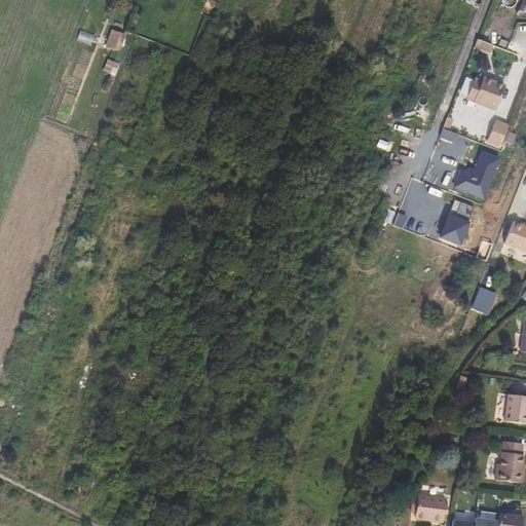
[(525,16),(525,0),(522,0),(518,10),(517,10),(516,13),(525,16)]
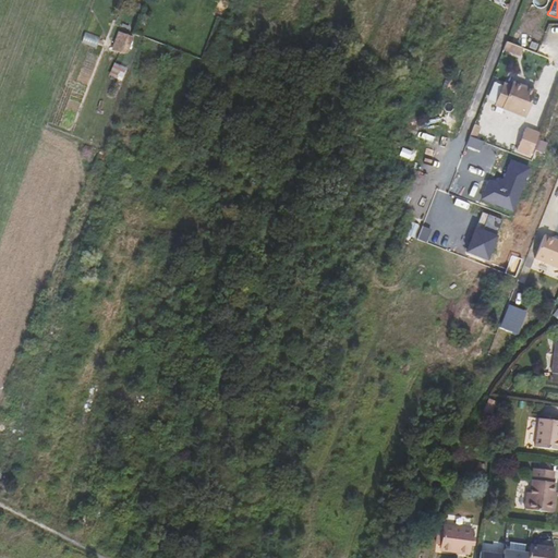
[(343,34),(329,28),(326,36),(327,36),(323,47),(330,49),(335,38),(341,40),(343,34)]
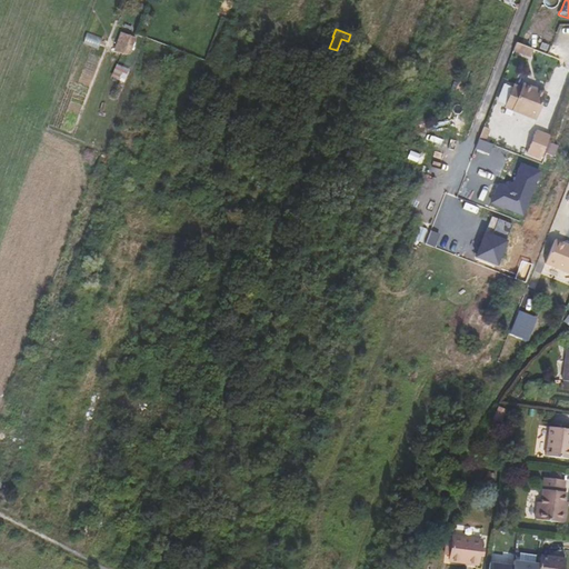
[(125,55),(131,36),(122,32),(115,51),(125,55)]
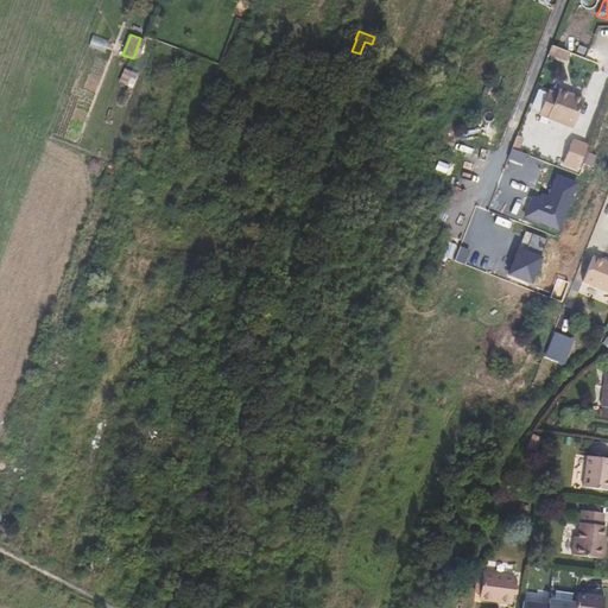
[(147,40),(140,38),(133,58),(140,61),(147,40)]
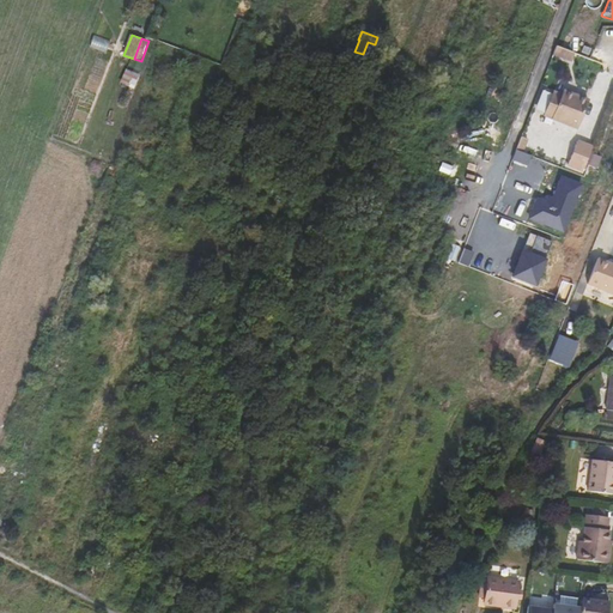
[(134,90),(141,76),(127,70),(120,83),(134,90)]
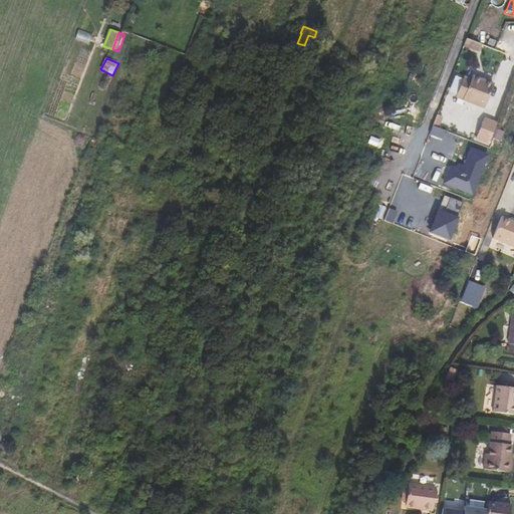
[(493,83),(473,75),(468,86),(461,83),(456,96),(463,98),(462,99),(483,107),(493,83)]
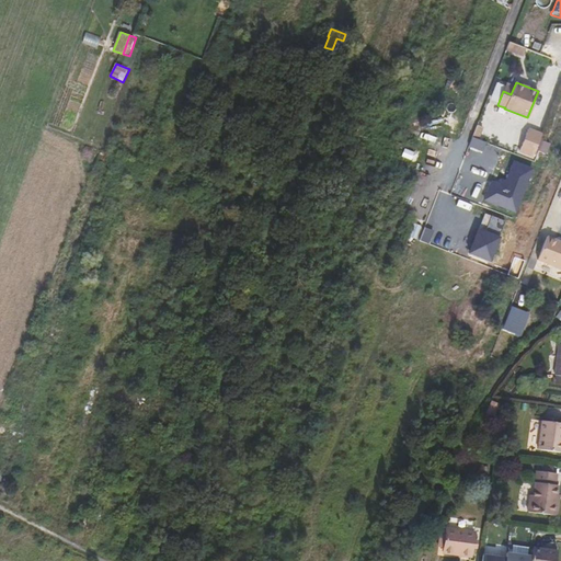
[(542,134),(528,128),(519,150),(533,156),(542,134)]
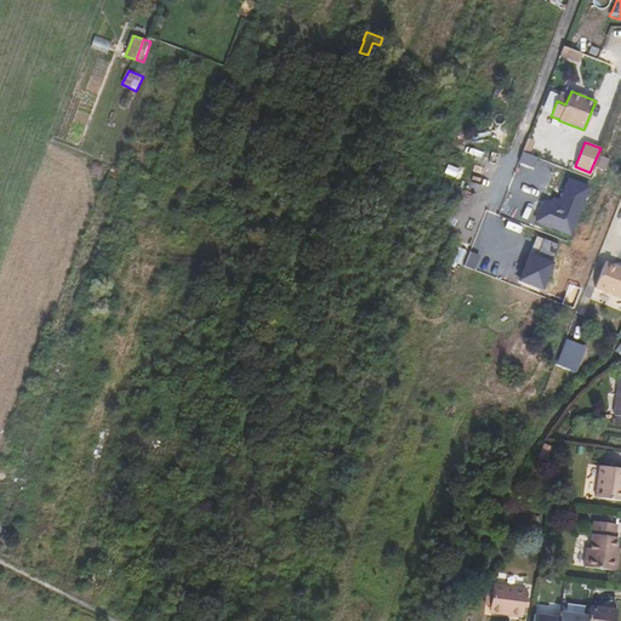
[(534,226),(556,164),(523,152),(501,214),(534,226)]
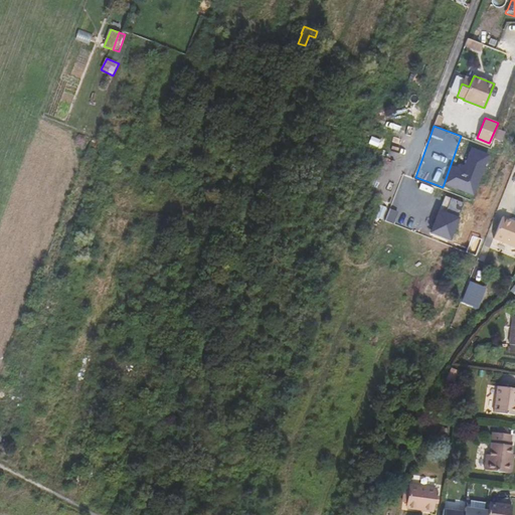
[(460,217),(440,209),(431,231),(451,239),(460,217)]
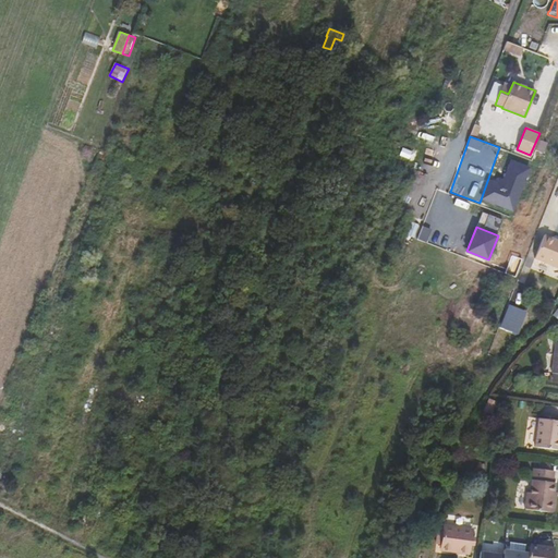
[(557,239),(545,234),(535,258),(557,267),(557,239)]
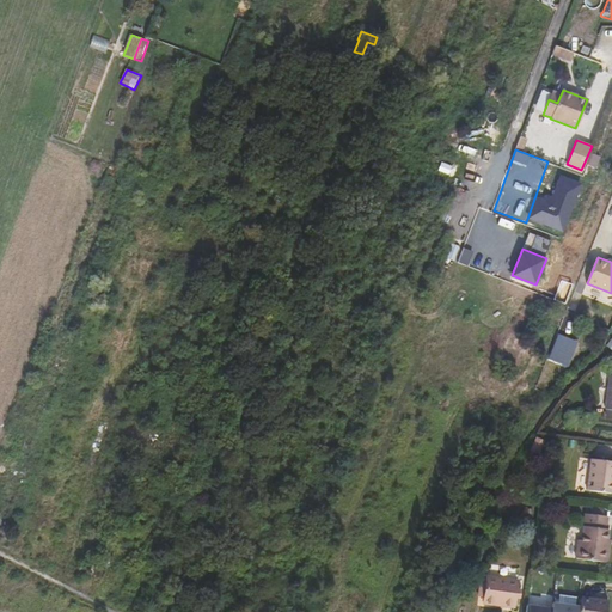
[(544,441),(536,438),(527,454),(536,458),(544,441)]
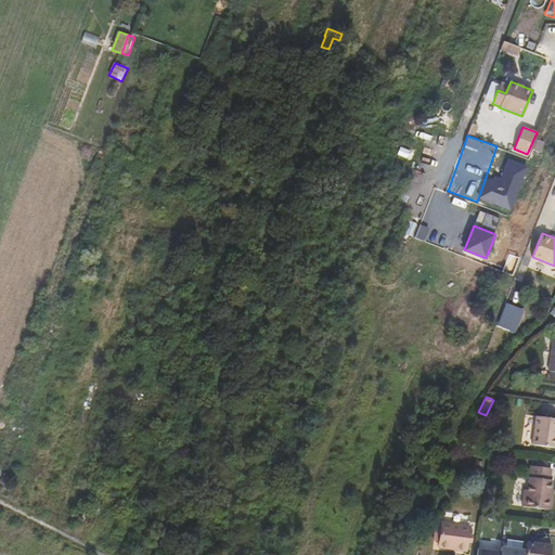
[(554,418),(536,416),(531,444),(554,448),(554,442),(554,418)]
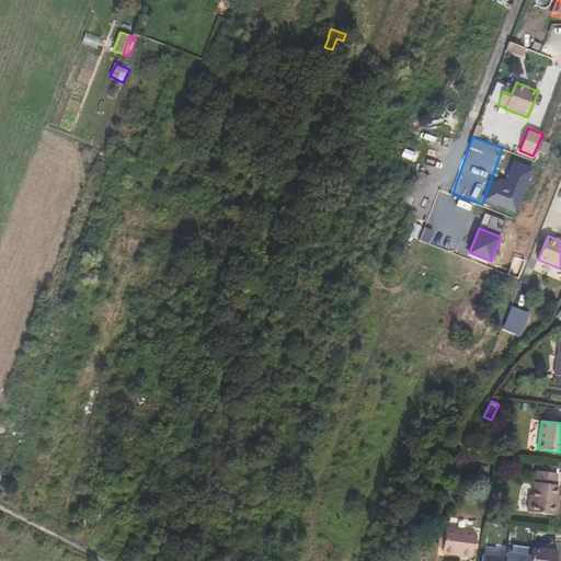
[(473,459),(464,457),(461,467),(471,468),(473,459)]
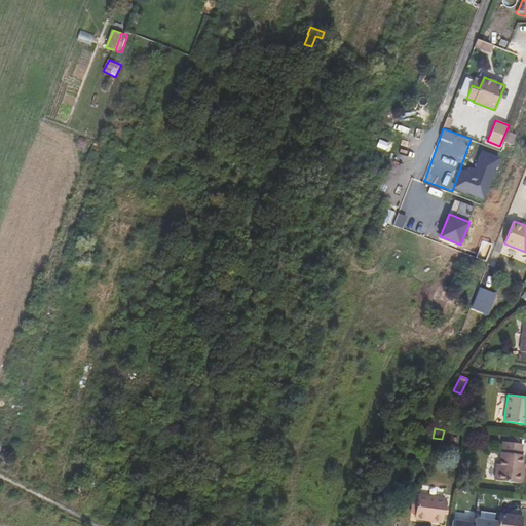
[(523,484),(525,467),(522,467),(523,463),(524,455),(522,455),(523,445),(518,444),(506,443),(502,442),(499,460),(497,460),(494,480),(523,484)]
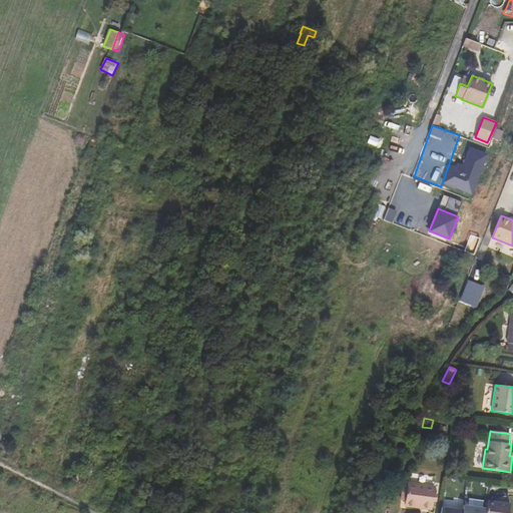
[(397,440),(388,436),(382,451),(391,454),(397,440)]
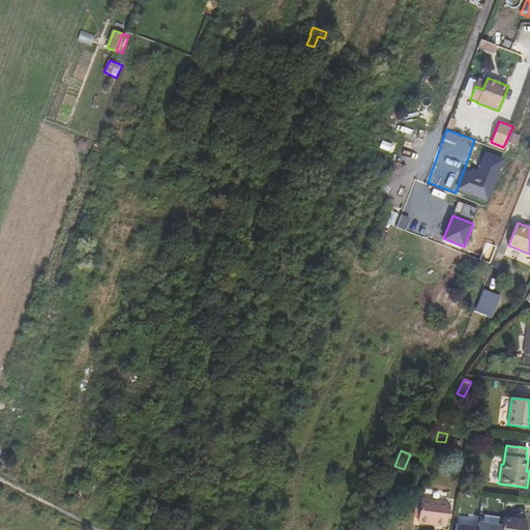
[(420,505),(419,519),(418,523),(445,526),(446,517),(447,510),(448,502),(421,498),(420,505)]
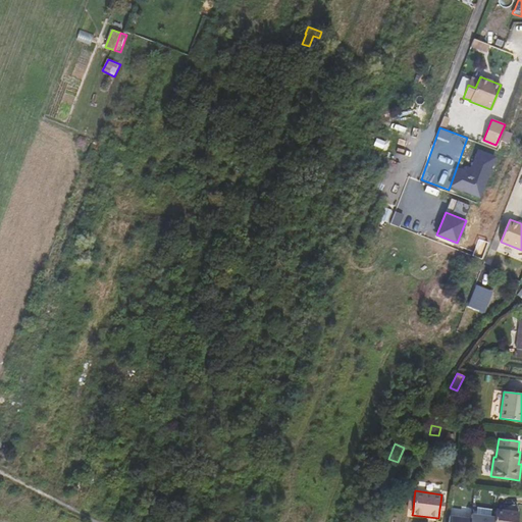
[(513,521),(515,512),(497,509),(493,521),(513,521)]
